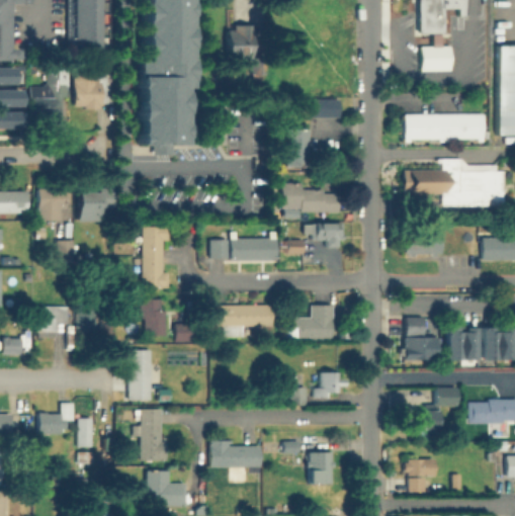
[(0,0),(14,0),(14,4),(7,4),(6,50),(16,50),(16,60),(7,61),(0,61),(0,0)]
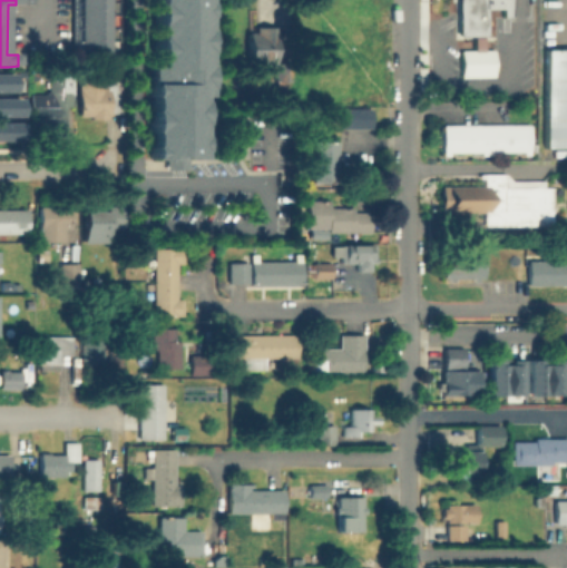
[(78,0),(108,0),(108,57),(78,57),(78,0)]
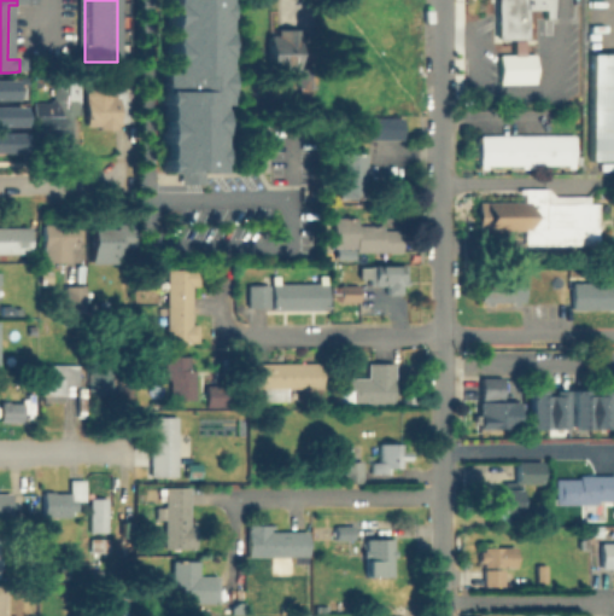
[(222,59),(222,112),(218,112),(217,172),(171,172),(171,81),(175,81),(176,0),(221,1),(221,59),(222,59)]
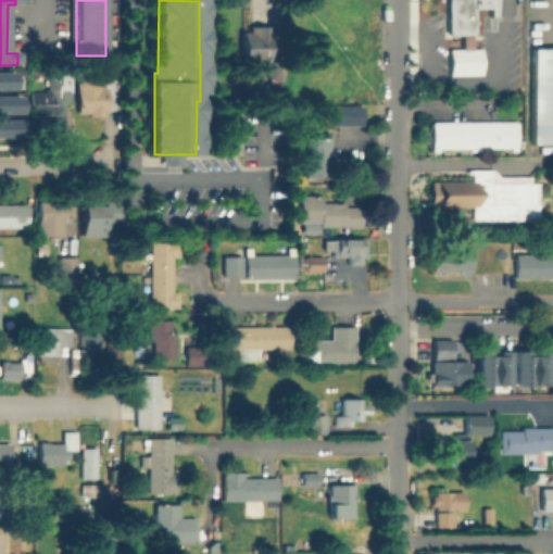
[(477,36),(451,37),(450,0),(494,0),(494,9),(477,9),(477,36)]
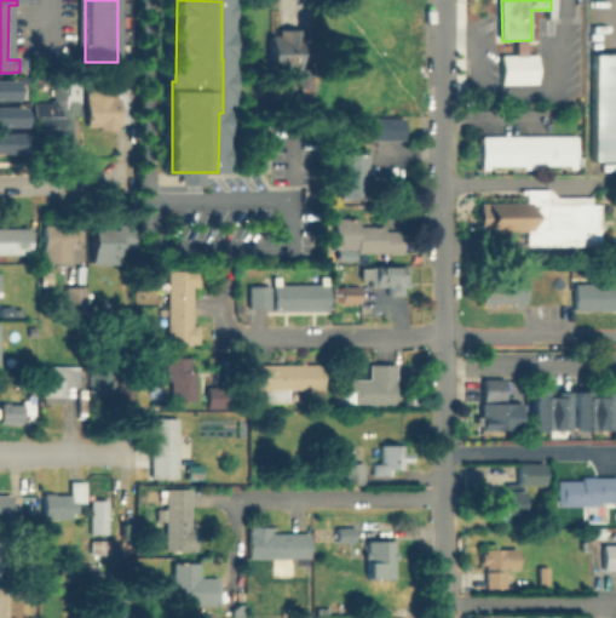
[(301,29),(303,72),(272,73),(272,36),(280,36),(280,29),(301,29)]
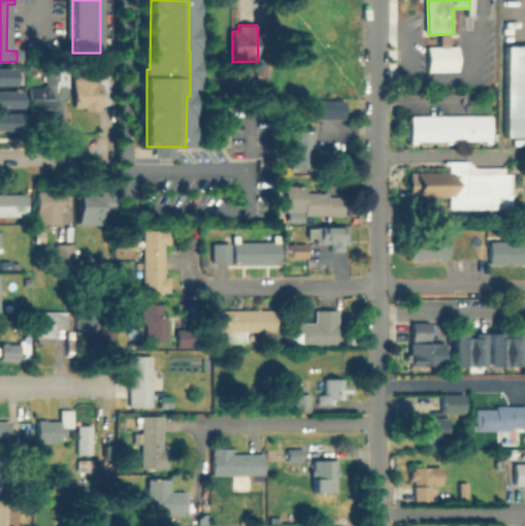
[(460,46),(460,52),(467,52),(467,59),(460,59),(461,71),(430,72),(430,47),(460,46)]
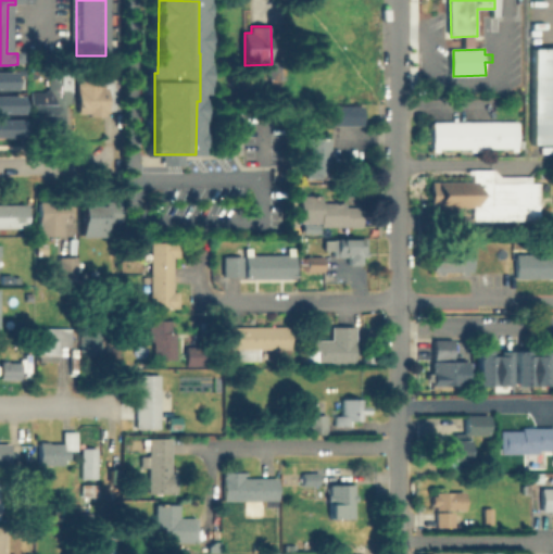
[(552,50),(531,50),(531,147),(552,146),(552,50)]
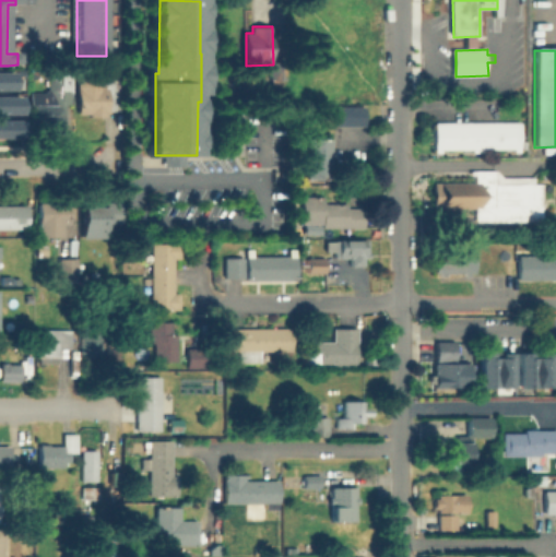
[(288,62),(288,83),(274,83),(274,62),(288,62)]
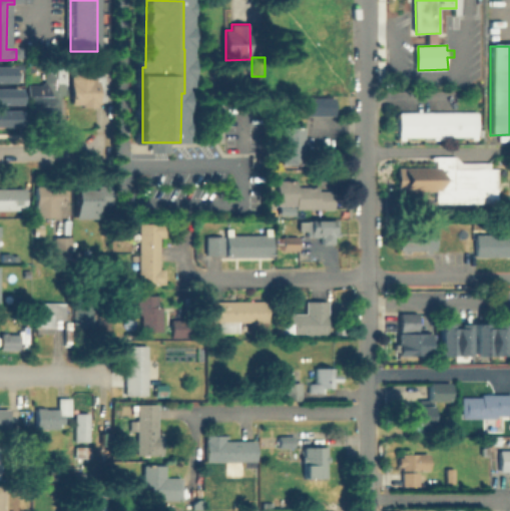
[(67,85),(67,97),(62,97),(62,118),(31,118),(31,87),(48,88),(48,62),(68,62),(67,85)]
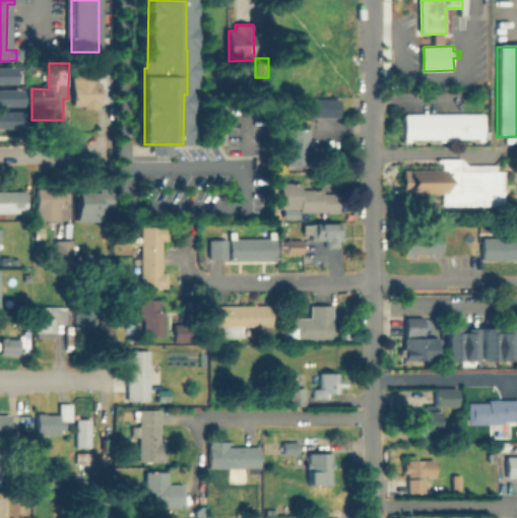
[(0,68),(0,83),(13,84),(12,68),(0,68)]
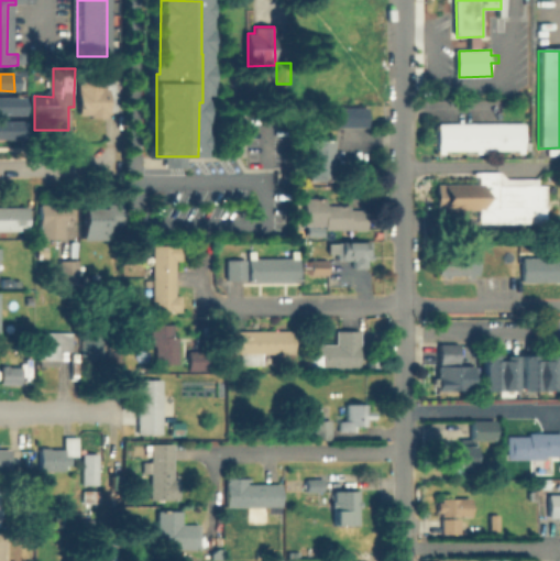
[(250,78),(250,99),(233,99),(233,77),(250,78)]
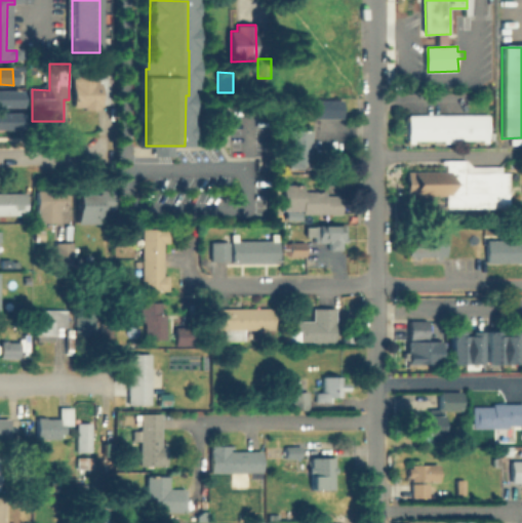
[(114,75),(114,103),(104,103),(105,111),(86,111),(86,108),(76,108),(76,75),(114,75)]
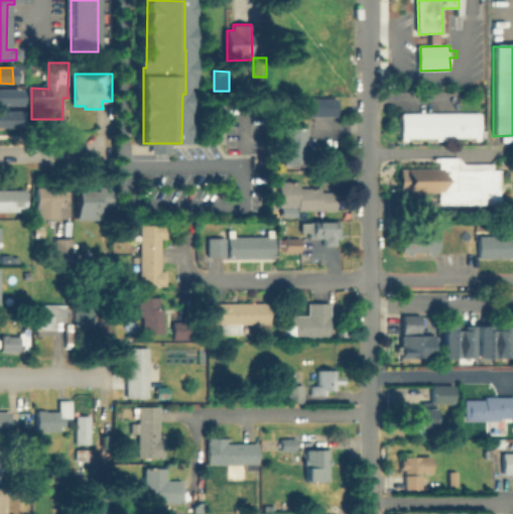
[(0,89),(0,106),(19,106),(18,89),(0,89)]
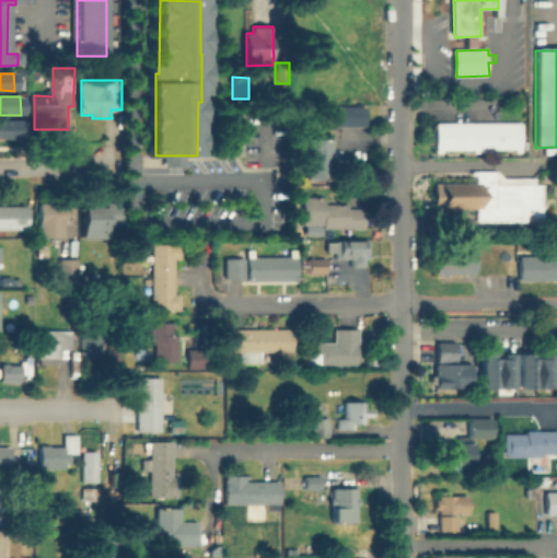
[(334,108),(364,108),(364,127),(334,128),(334,108)]
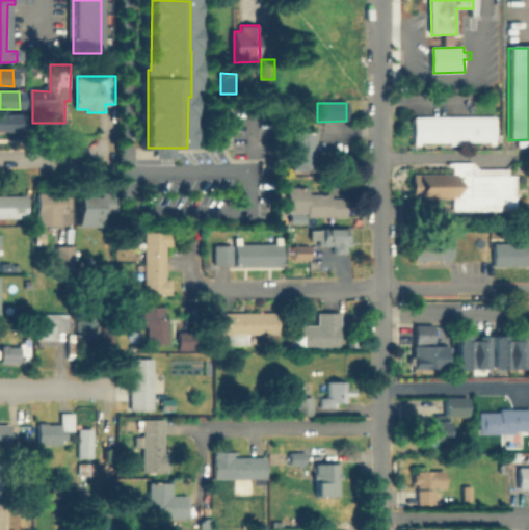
[(0,114),(20,115),(20,132),(0,132),(0,114)]
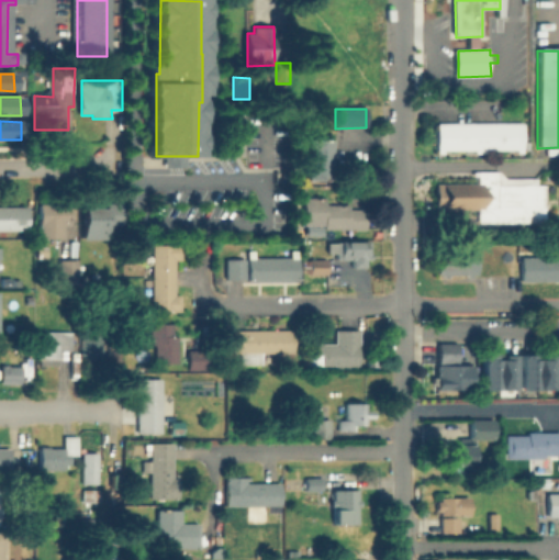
[(525,123),(525,154),(520,154),(520,150),(488,150),(488,154),(478,154),(477,150),(447,150),(447,154),(440,154),(439,124),(525,123)]
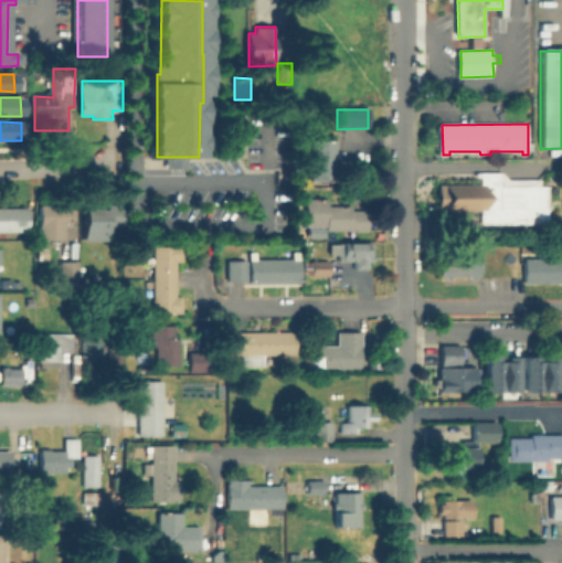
[(307,142),(332,142),(331,156),(307,156),(307,142)]
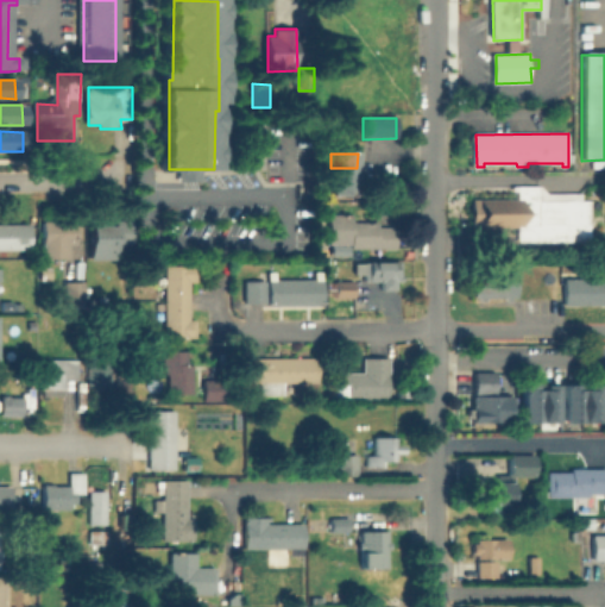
[(331,168),(357,168),(357,182),(331,182),(331,168)]
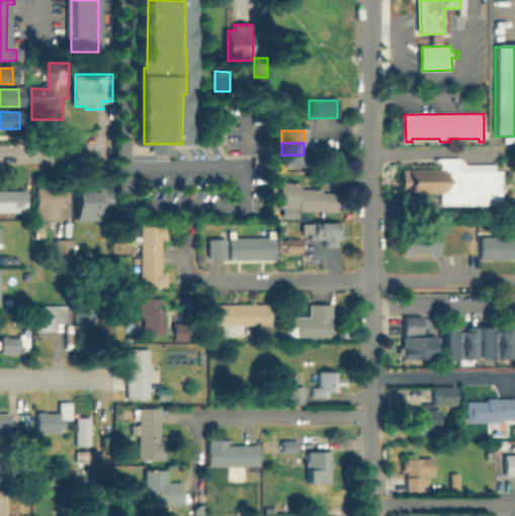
[(281,155),(304,155),(304,167),(281,167),(281,155)]
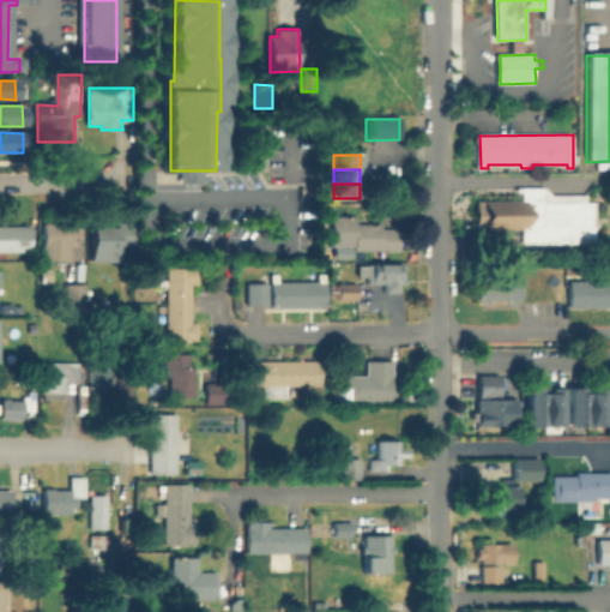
[(589,196),(589,203),(598,203),(598,244),(524,245),(524,231),(485,231),(485,202),(524,202),(524,190),(555,189),(555,196),(589,196)]
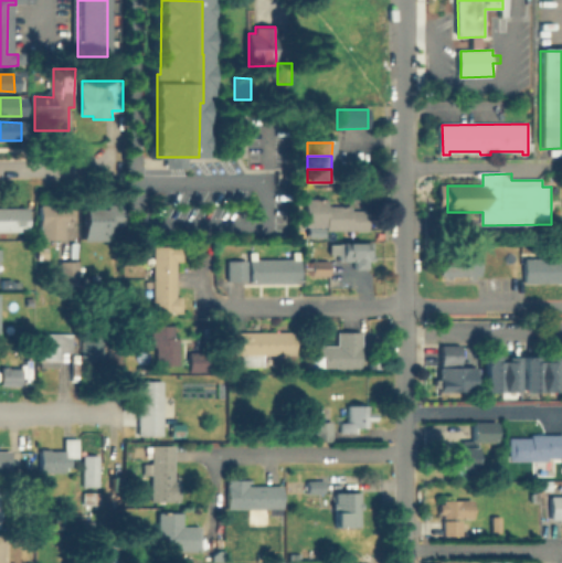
[(329,199),(330,206),(353,206),(353,211),(370,211),(371,231),(329,232),(329,226),(308,227),(308,200),(329,199)]
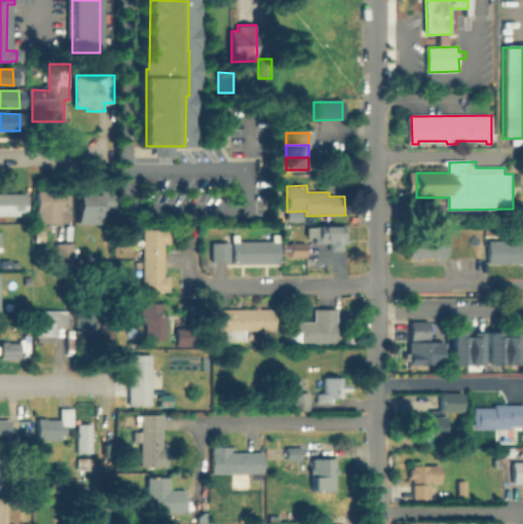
[(103,212),(103,224),(80,225),(79,191),(116,190),(117,212),(103,212)]
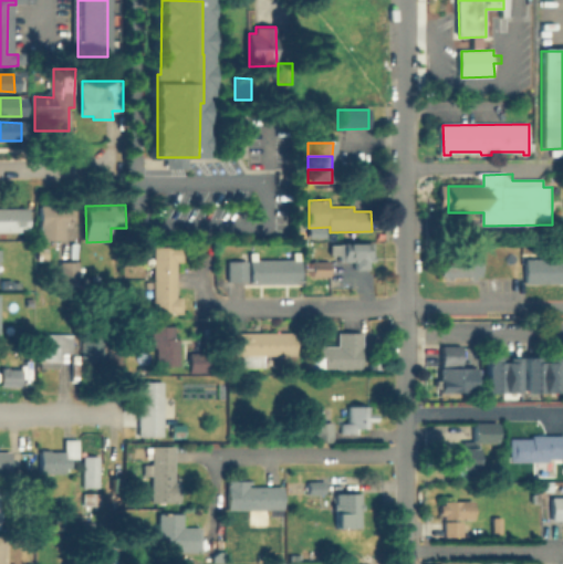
[(66,227),(66,241),(43,241),(42,207),(73,207),(73,227),(66,227)]
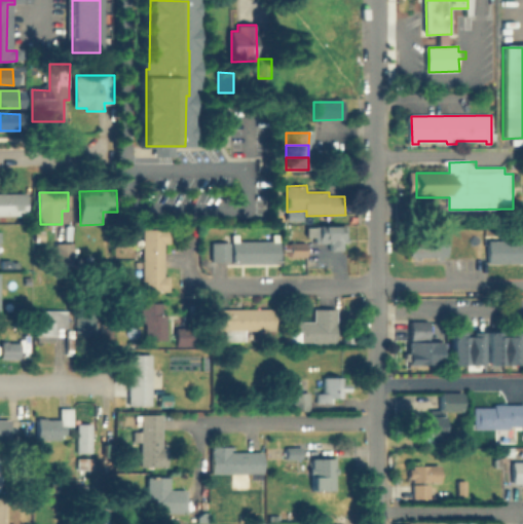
[(0,194),(29,194),(29,217),(0,217),(0,194)]
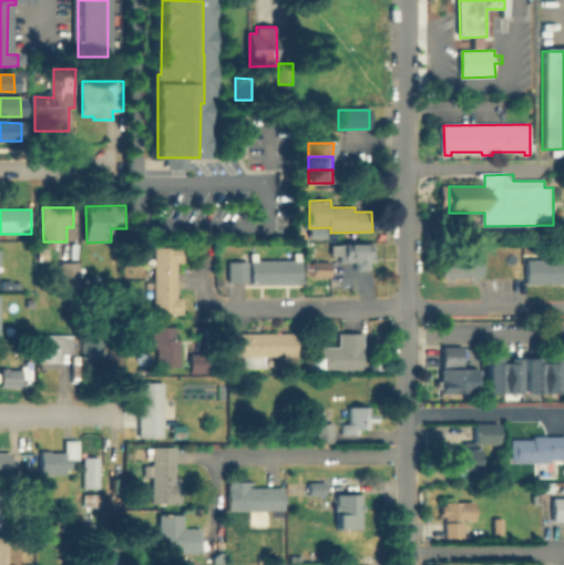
[(355,271),(372,271),(372,245),(330,246),(330,256),(339,256),(339,263),(355,263),(355,271)]
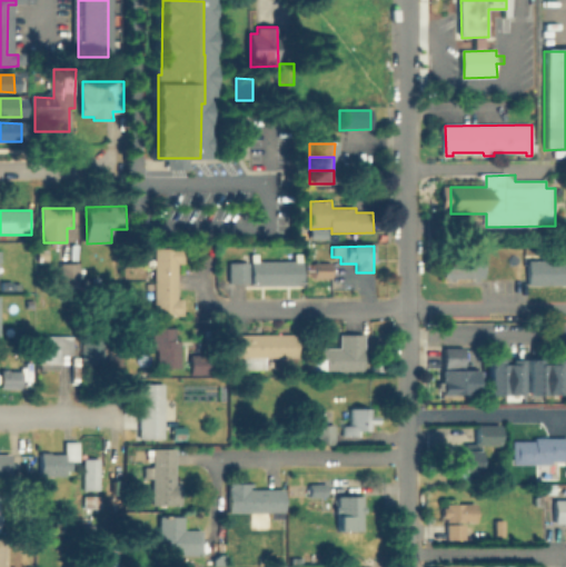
[(186,300),(186,315),(157,316),(157,249),(186,249),(186,265),(179,265),(180,300),(186,300)]
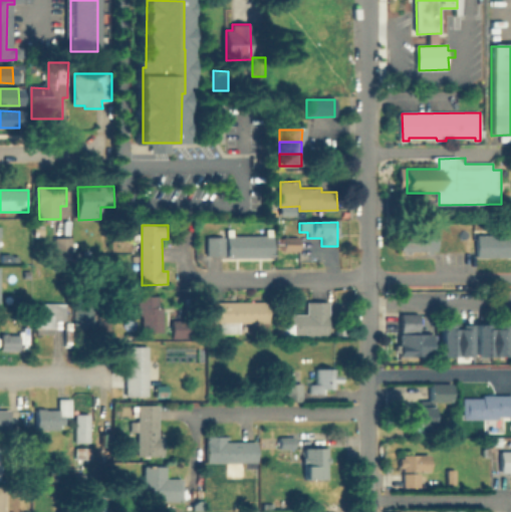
[(302,238),(302,251),(285,251),(284,237),(281,237),(281,230),(287,230),(287,237),(302,238)]
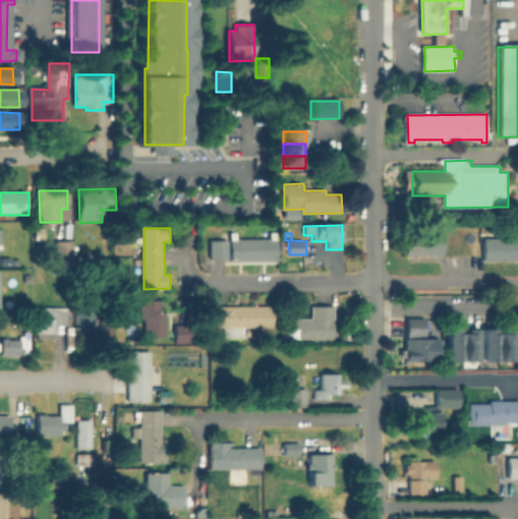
[(423,255),(415,255),(415,258),(409,258),(409,255),(405,255),(405,235),(423,235),(423,255)]
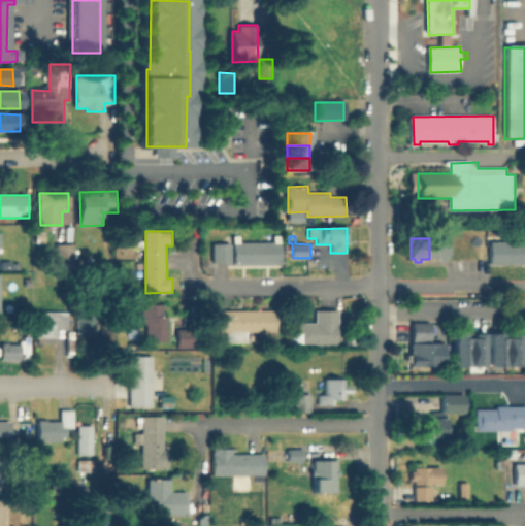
[(429,259),(437,259),(437,262),(443,262),(443,259),(448,259),(448,238),(429,238),(429,259)]
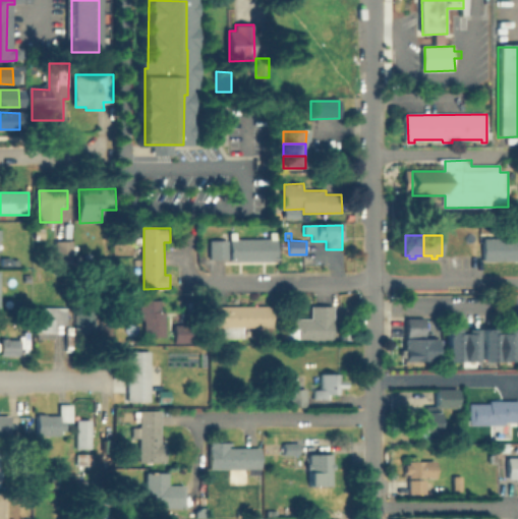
[(482,239),(506,239),(506,263),(482,263),(482,255),(475,255),(475,243),(482,243),(482,239)]
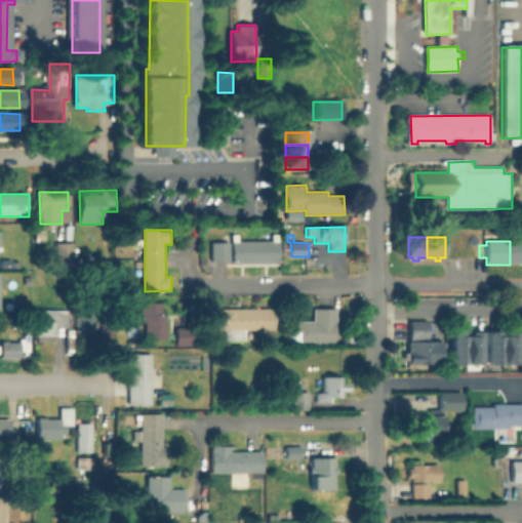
[(510,241),(521,241),(521,265),(510,265),(510,241)]
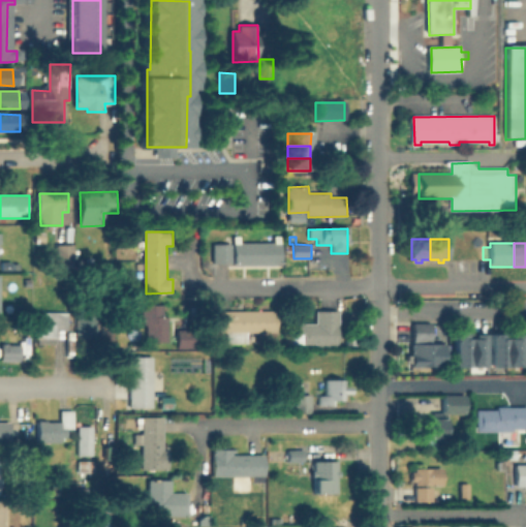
[(233,244),(233,267),(280,267),(280,244),(233,244)]
